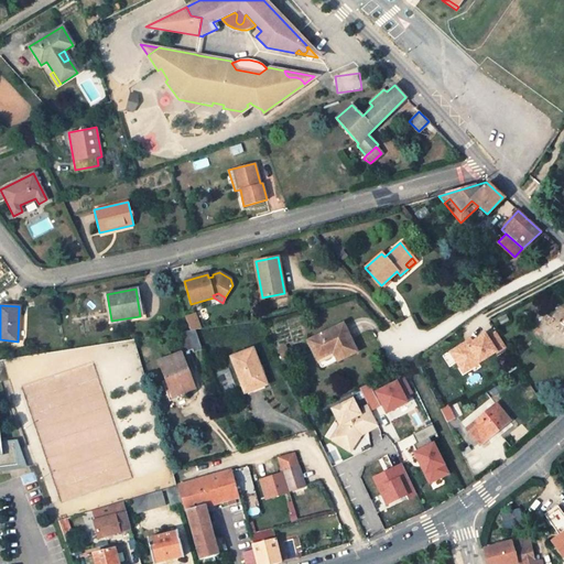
[(349,338),(343,324),(307,340),(316,359),(332,353),(336,360),(356,351),(351,342),(348,344),(346,339),(349,338)]
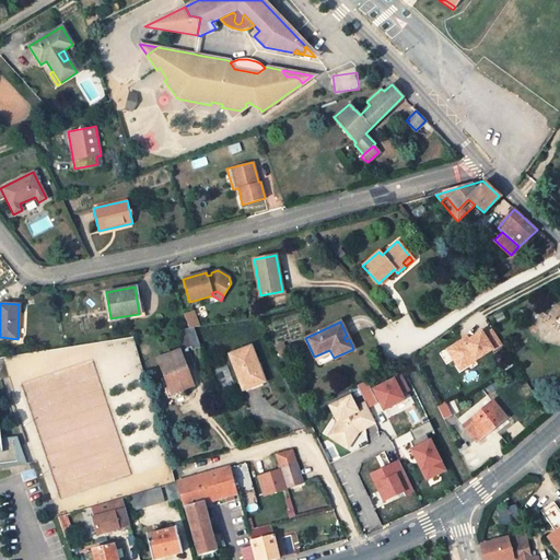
[(187,336),(193,350),(200,347),(194,327),(175,329),(178,339),(187,336)]
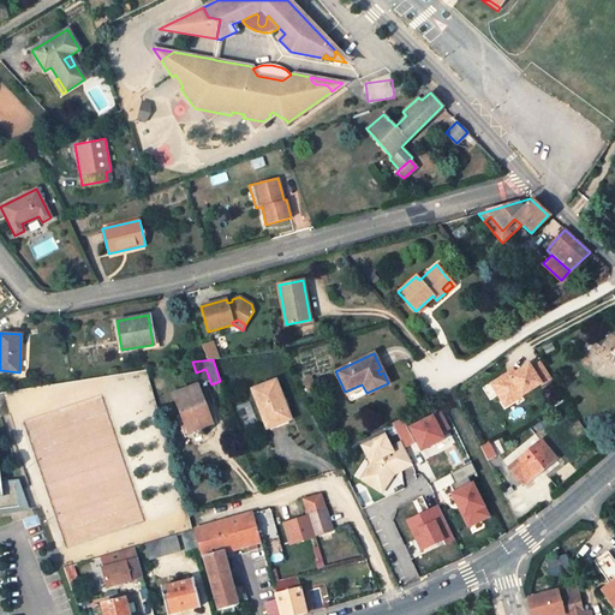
[(508,372),(495,381),(507,399),(519,392),(521,395),(541,383),(541,384),(551,378),(542,362),(531,369),(529,364),(515,374),(511,376),(508,372)]
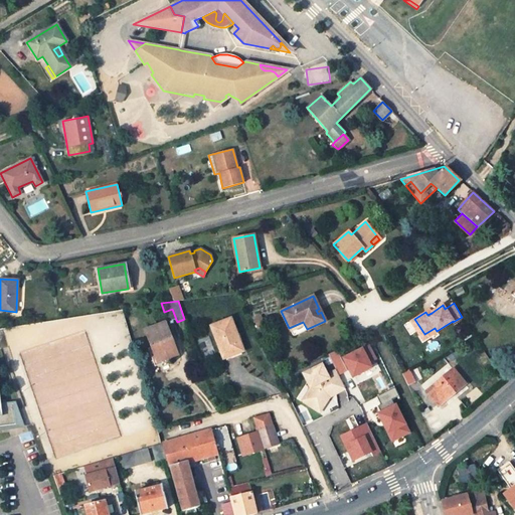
[(230,318),(211,326),(223,358),(243,351),(242,349),(245,348),(239,332),(236,334),(230,318)]
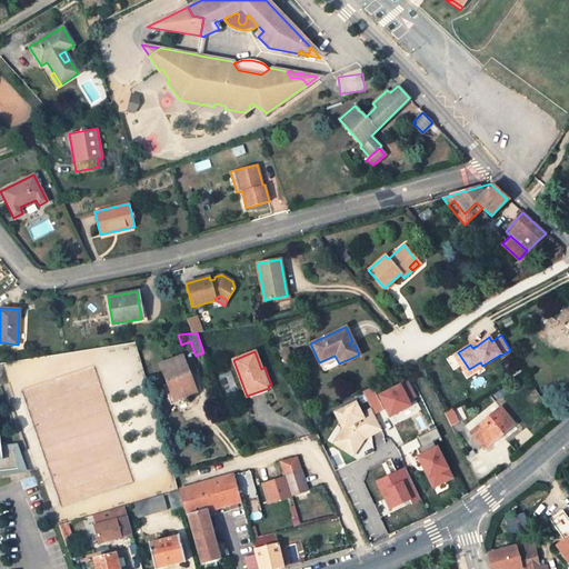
[(469,369),(458,352),(455,355),(468,376),(482,366),(480,362),(469,369)]
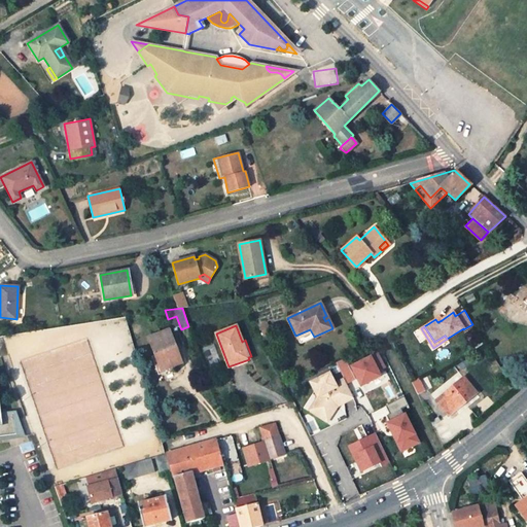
[(181,363),(168,329),(148,338),(161,371),(181,363)]
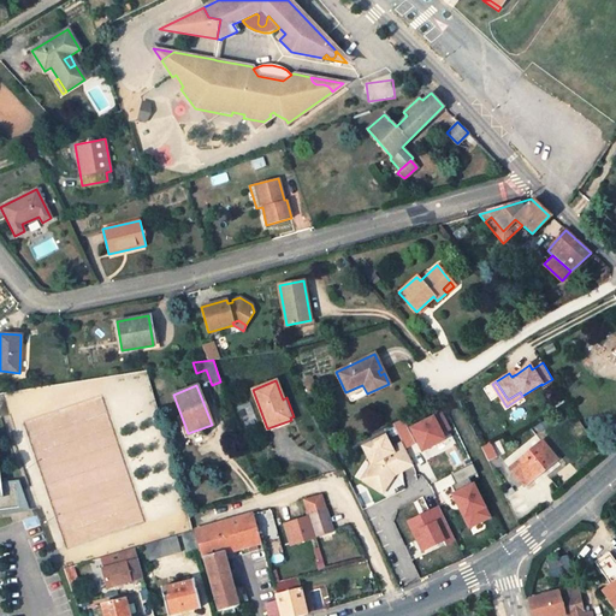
[(351,401),(367,394),(362,385),(345,392),(349,401),(351,401)]
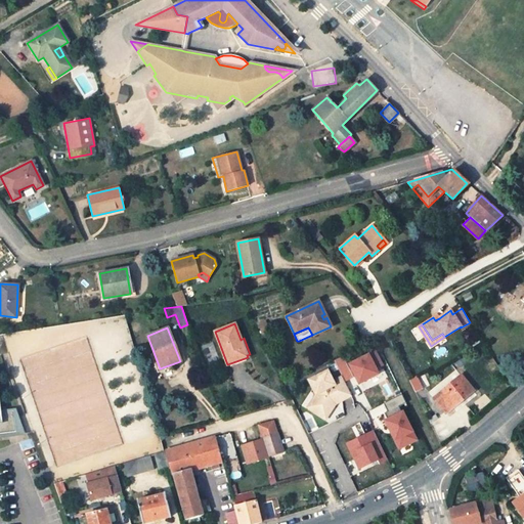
[(376,352),(350,365),(359,384),(379,375),(376,369),(383,366),(376,352)]
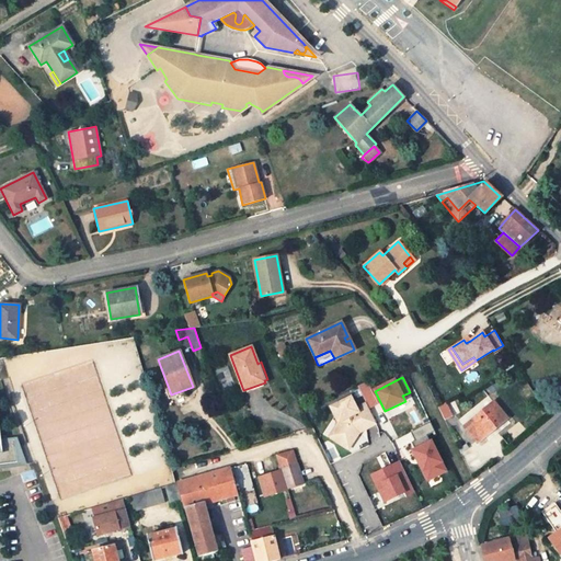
[(366,382),(358,387),(367,404),(369,409),(377,404),(366,382)]
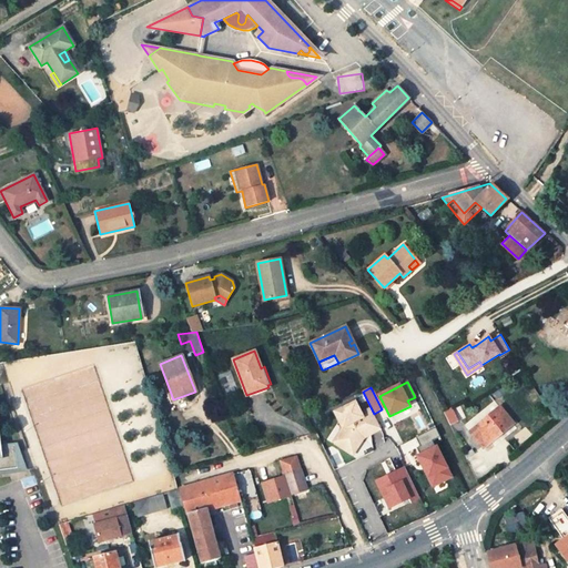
[(374,414),(372,409),(361,414),(355,403),(335,413),(344,427),(338,436),(345,440),(341,447),(353,455),(364,438),(362,434),(368,430),(371,435),(382,429),(374,414)]
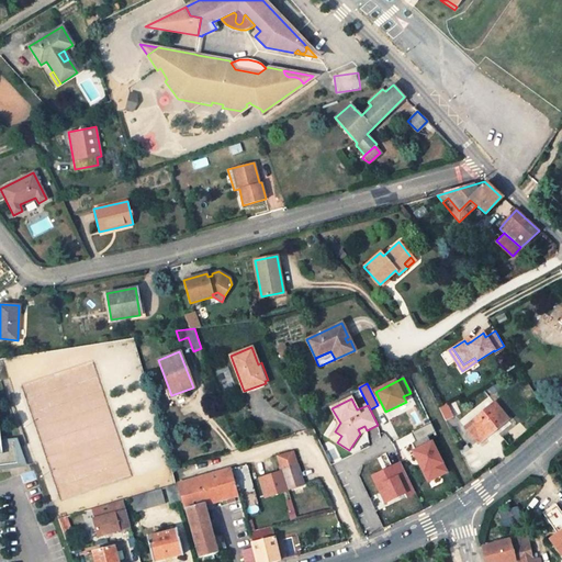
[(507,419),(494,403),(465,427),(479,442),(507,419)]
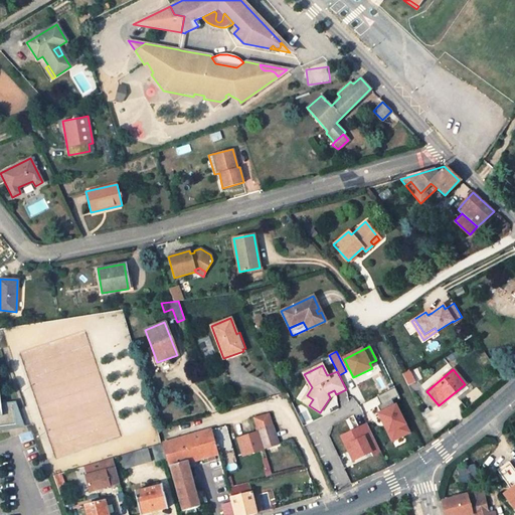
[(415,382),(409,370),(402,373),(408,385),(415,382)]
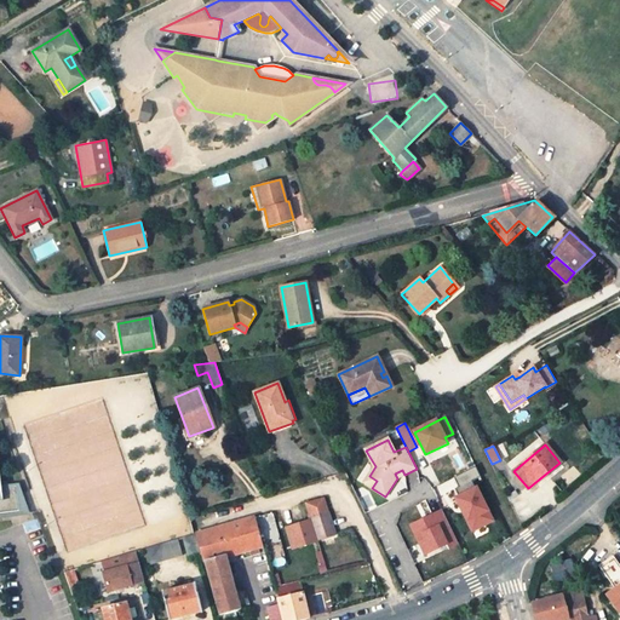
[(454,488),(459,497),(476,489),(472,481),(481,477),(475,466),(453,477),(458,487),(454,488)]
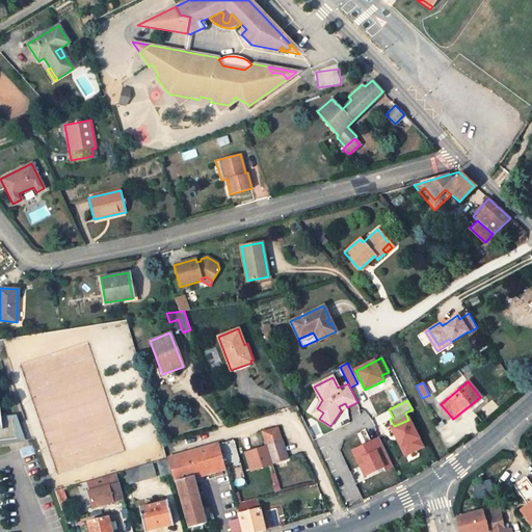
[(323,413),(317,408),(313,414),(319,419),(323,413)]
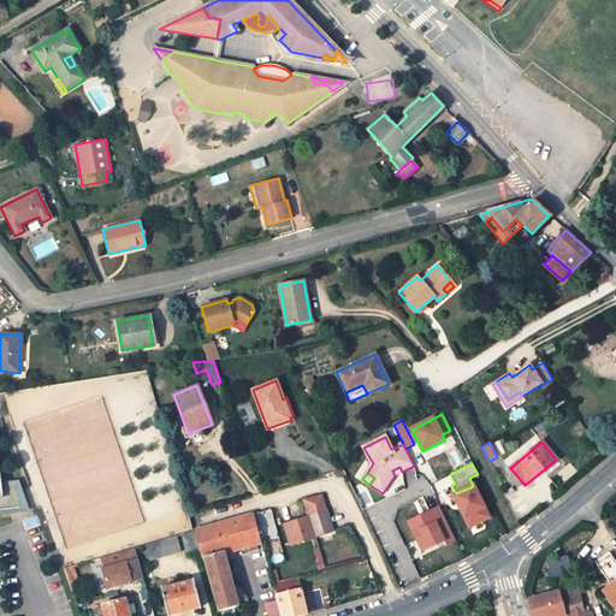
[(0,509),(17,508),(15,484),(0,486),(0,483),(0,509)]
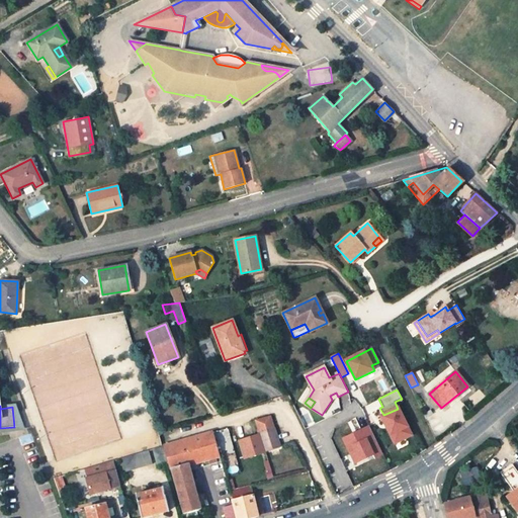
[(14,427),(0,428),(0,431),(21,429),(12,407),(14,427)]
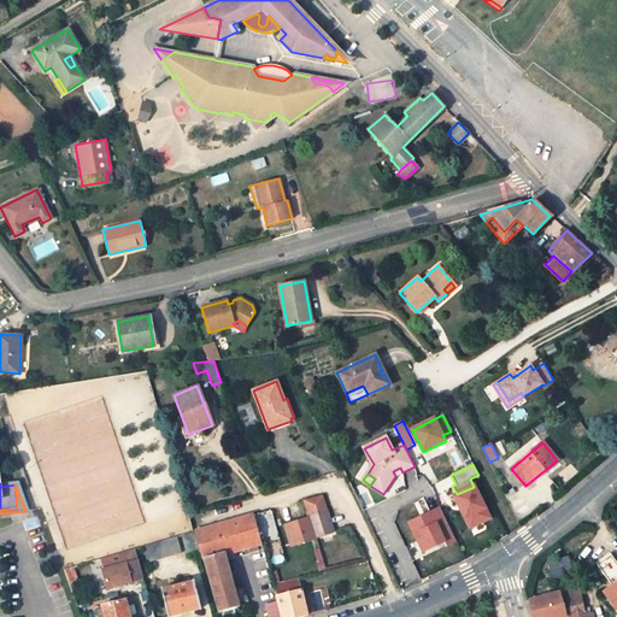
[(457,494),(454,495),(458,504),(460,504),(463,509),(460,509),(470,528),(489,518),(474,487),(457,494)]
